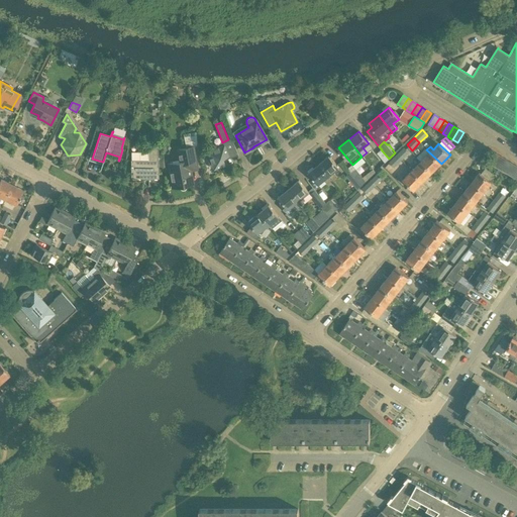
[(206,151),(208,157),(206,158),(209,165),(211,164),(213,170),(224,165),(222,159),(228,157),(224,144),(217,147),(216,145),(209,148),(210,150),(206,151)]
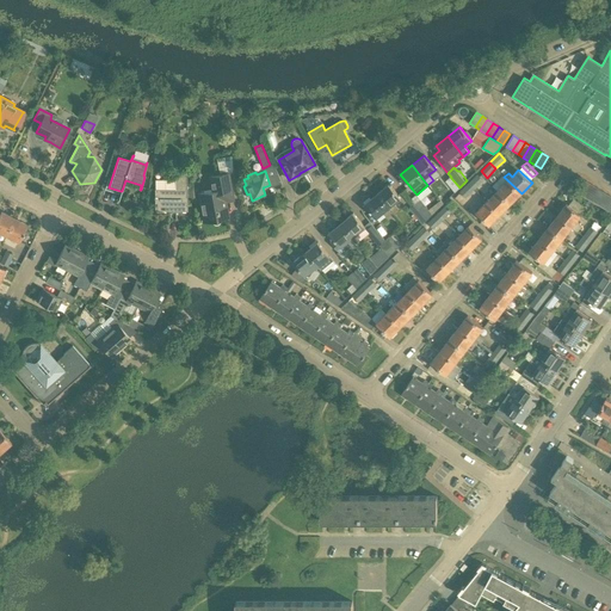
[(155,179),(155,190),(155,210),(187,210),(186,173),(176,173),(176,179),(155,179)]
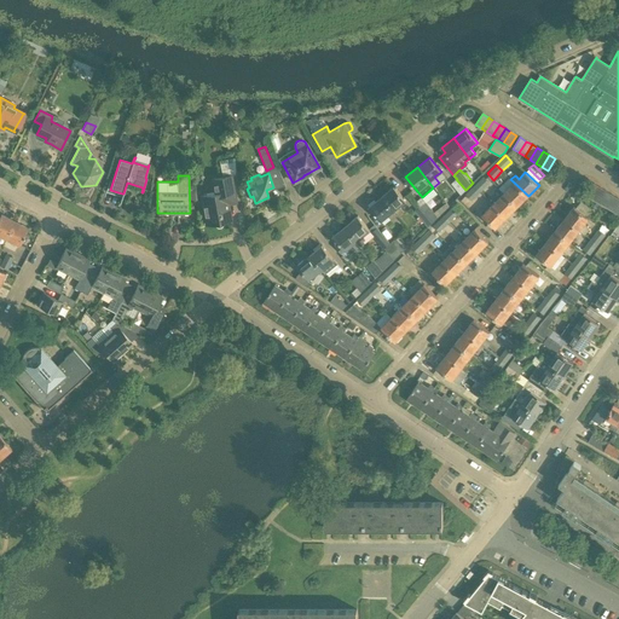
[(224,224),(224,221),(230,220),(229,210),(227,210),(226,203),(235,201),(230,177),(213,179),(217,196),(202,198),(204,208),(202,208),(204,218),(206,218),(207,224),(213,223),(214,225),(217,227),(219,227),(221,226),(224,224)]
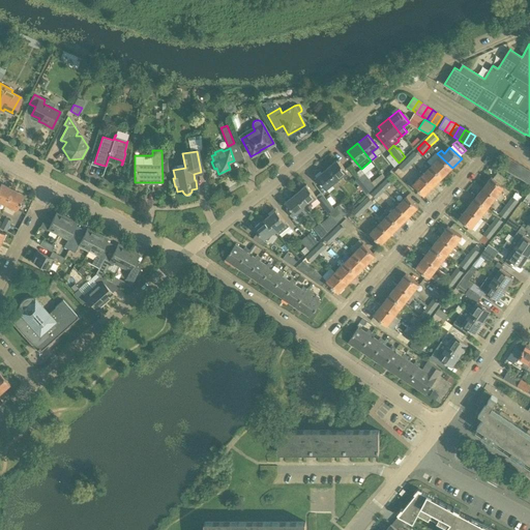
[(414,151),(406,158),(411,165),(419,156),(414,151)]
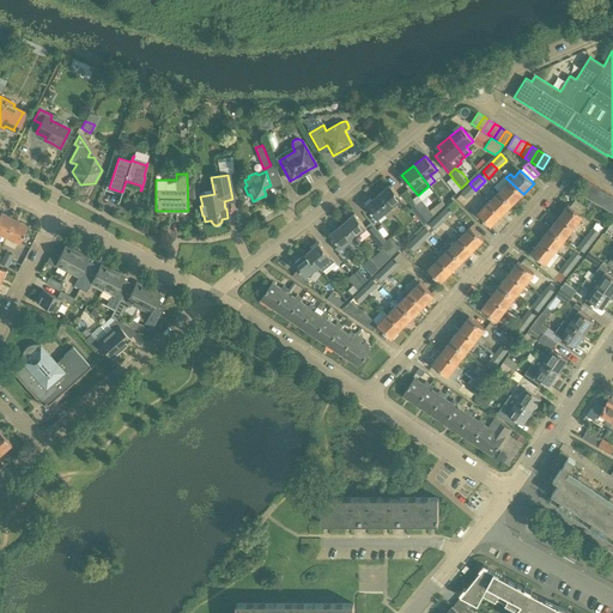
[(461,188),(451,177),(447,182),(456,193),(461,188)]
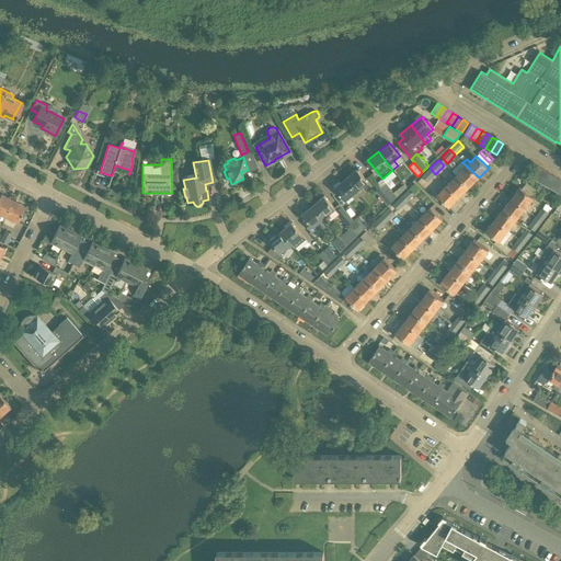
[(458,167),(461,170),(457,175),(469,187),(479,178),(462,162),(458,167)]
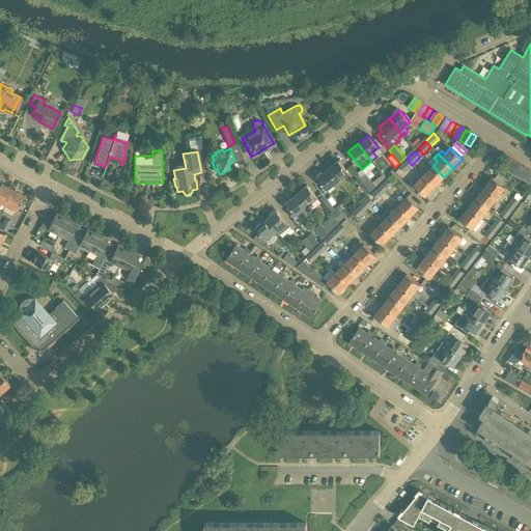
[(509,158),(503,167),(508,171),(514,161),(509,158)]
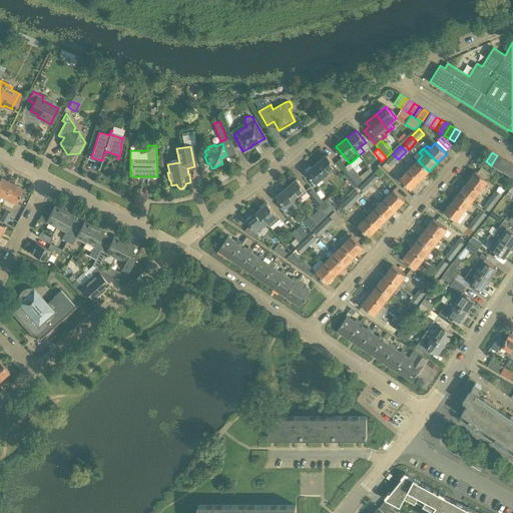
[(398,159),(393,153),(386,161),(391,166),(398,159)]
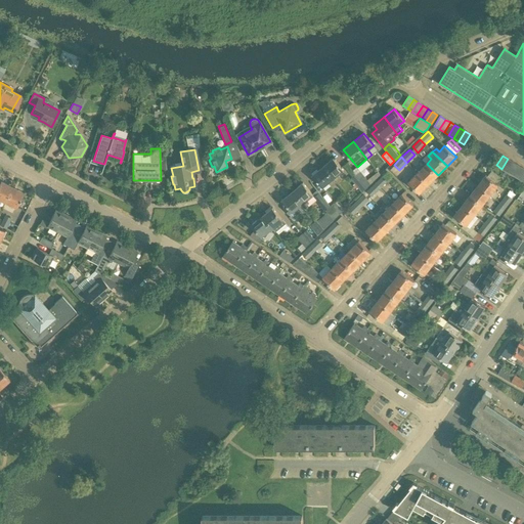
[(334,158),(322,167),(332,179),(333,178),(337,182),(342,178),(338,174),(343,170),(334,158)]
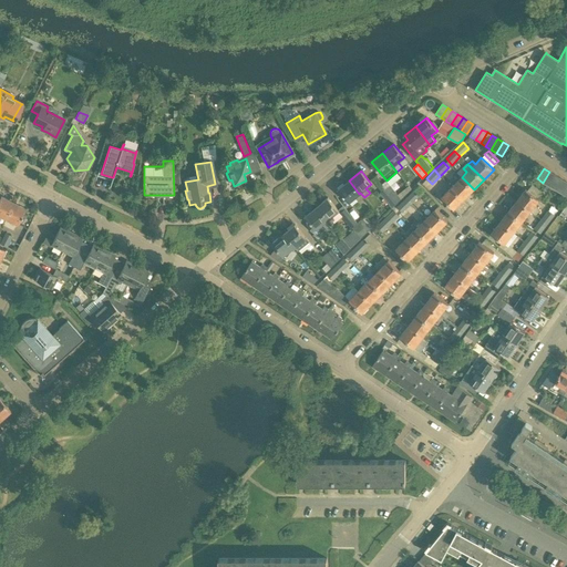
[(555,175),(549,172),(543,183),(548,186),(555,175)]
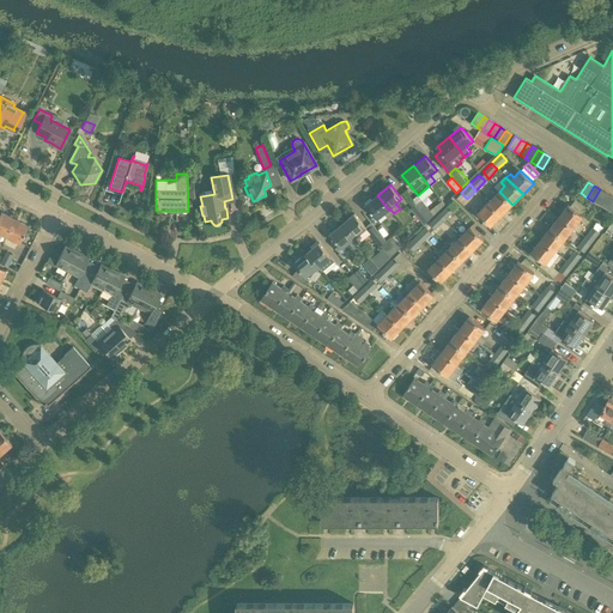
[(606,193),(600,189),(593,201),(598,205),(606,193)]
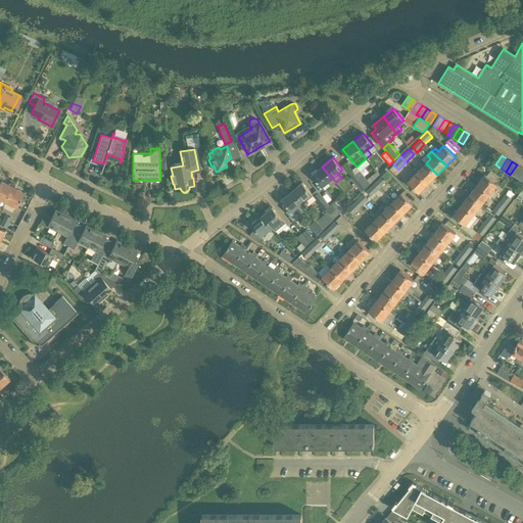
[(437,175),(426,163),(417,173),(428,184),(437,175)]
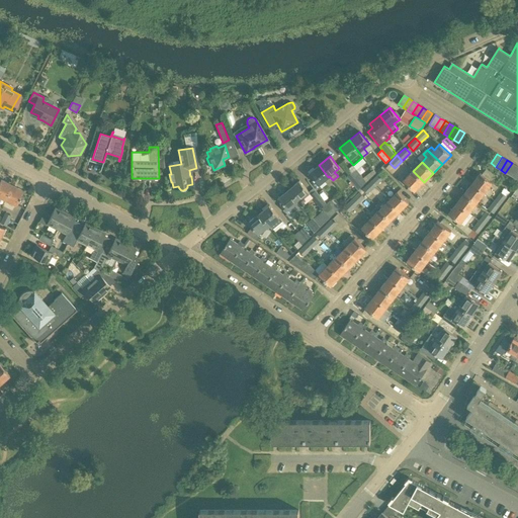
[(516,166),(512,163),(505,173),(510,176),(516,166)]
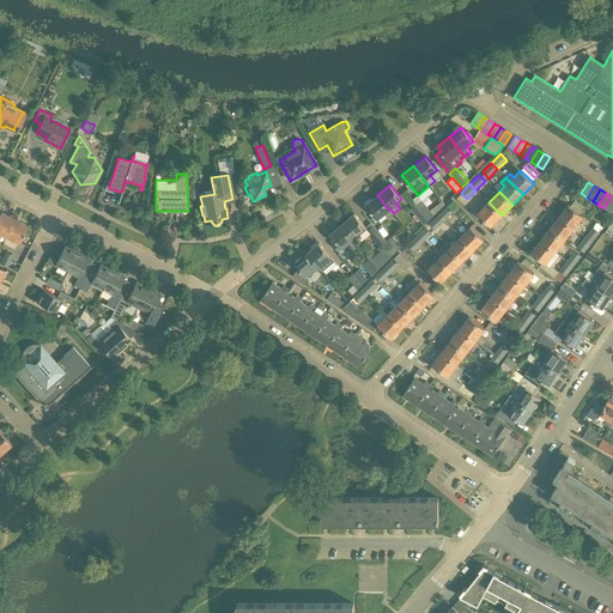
[(388,210),(377,195),(365,205),(377,219),(388,210)]
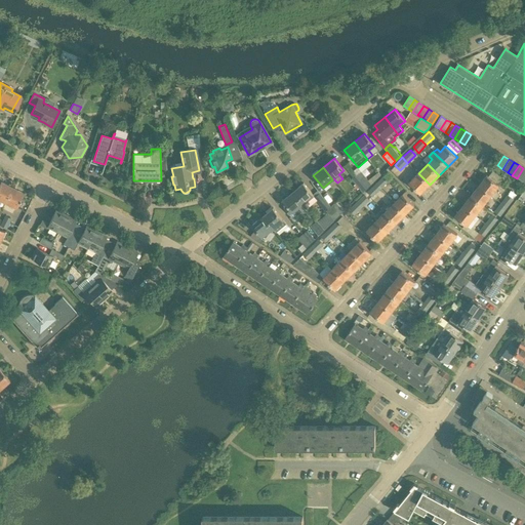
[(361,171),(356,175),(367,189),(371,184),(361,171)]
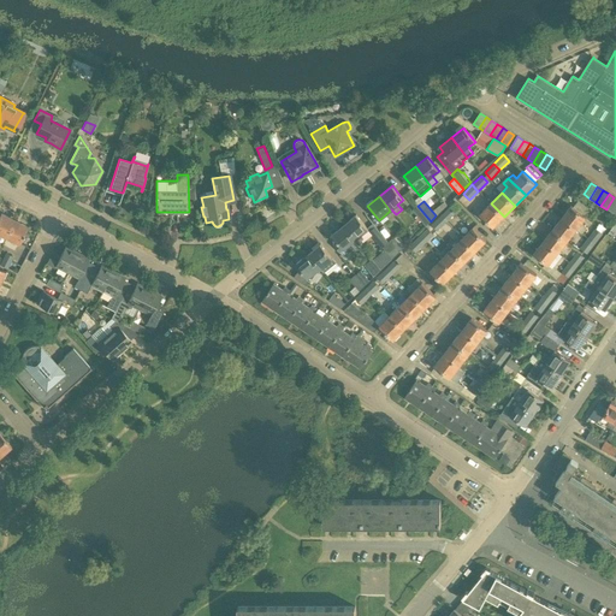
[(504,217),(491,203),(480,214),(493,227),(504,217)]
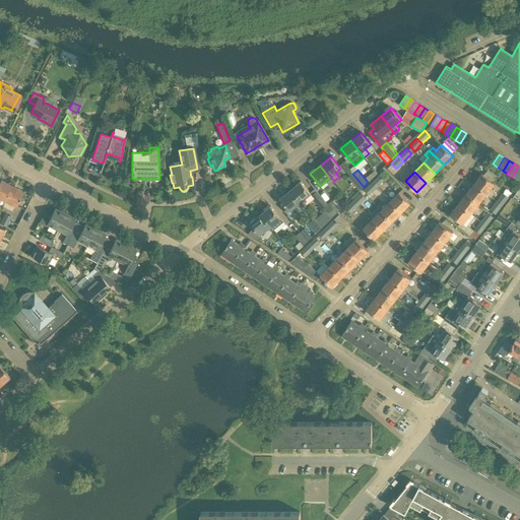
[(364,187),(352,174),(347,178),(359,191),(364,187)]
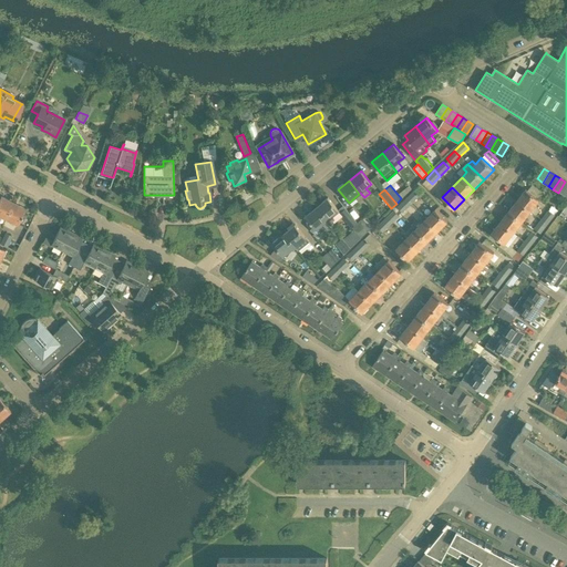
[(539,209),(535,206),(540,200),(526,189),(517,200),(535,214),(539,209)]
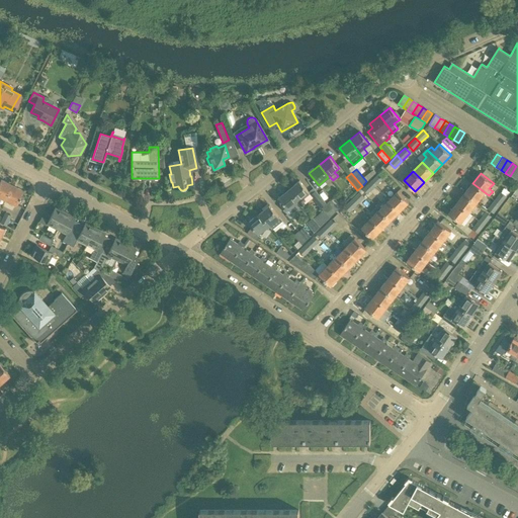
[(369,182),(375,187),(382,179),(377,174),(369,182)]
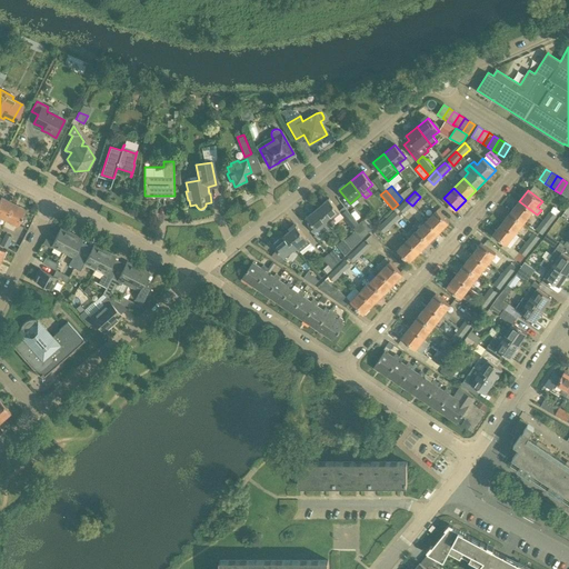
[(0,216),(5,219),(13,202),(1,197),(0,198),(0,216)]
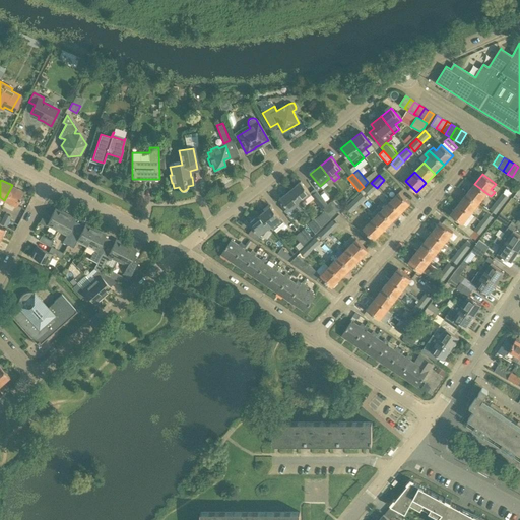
[(301,181),(289,190),(300,202),(300,201),(310,193),(301,181)]
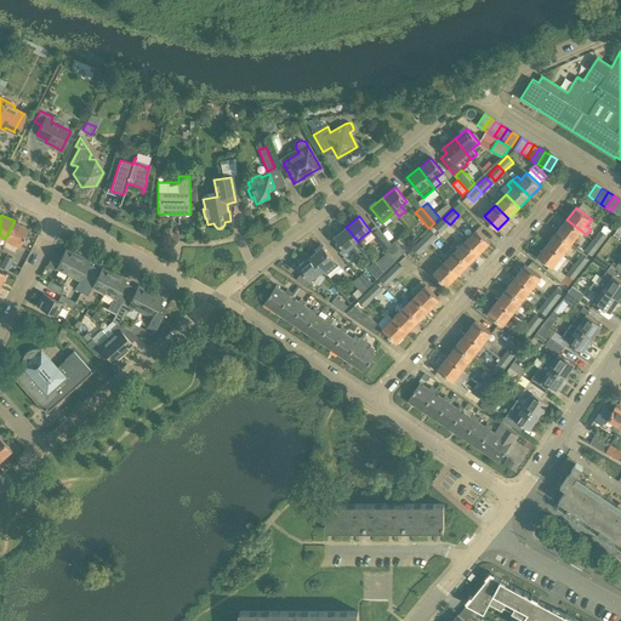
[(450,224),(443,218),(434,227),(440,233),(450,224)]
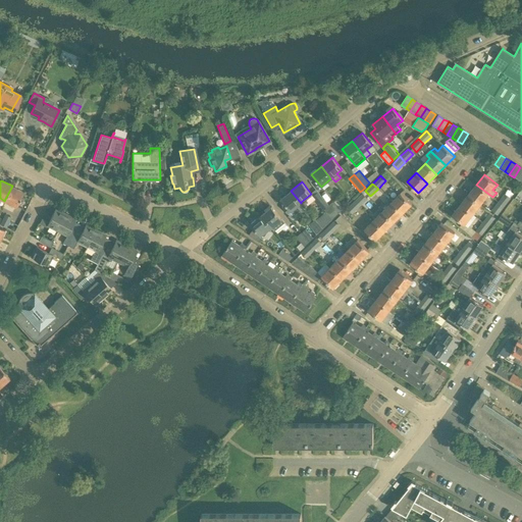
[(492,197),(476,185),(469,195),(481,204),(488,195),(492,198),(492,197)]
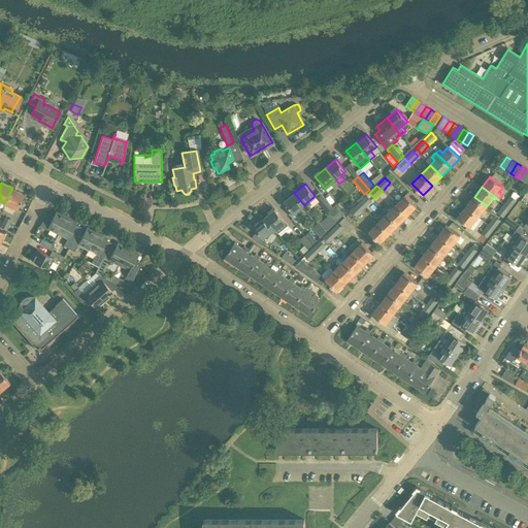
[(12,188),(4,203),(17,209),(24,194),(12,188)]
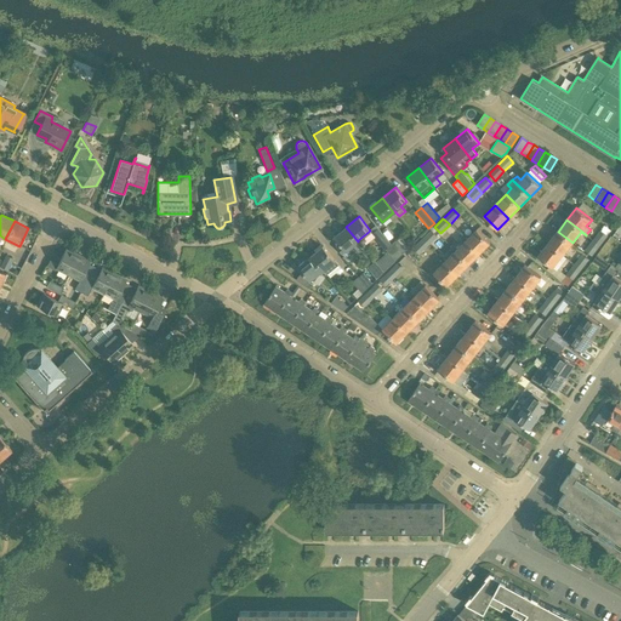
[(358,241),(346,227),(334,237),(339,243),(335,246),(342,255),(346,252),(346,251),(353,245),(359,252),(365,249),(358,240),(358,241)]
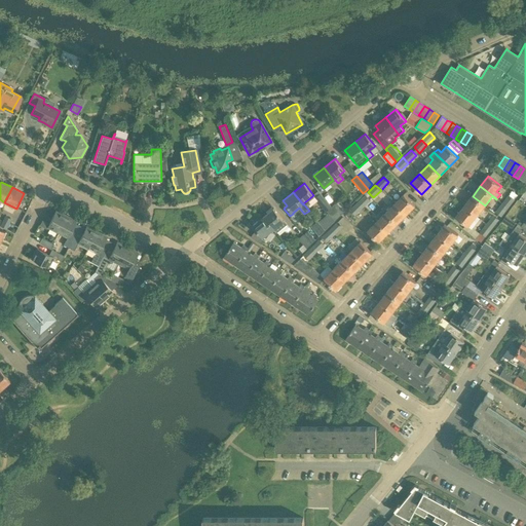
[(395,203),(406,215),(415,205),(404,194),(395,203)]
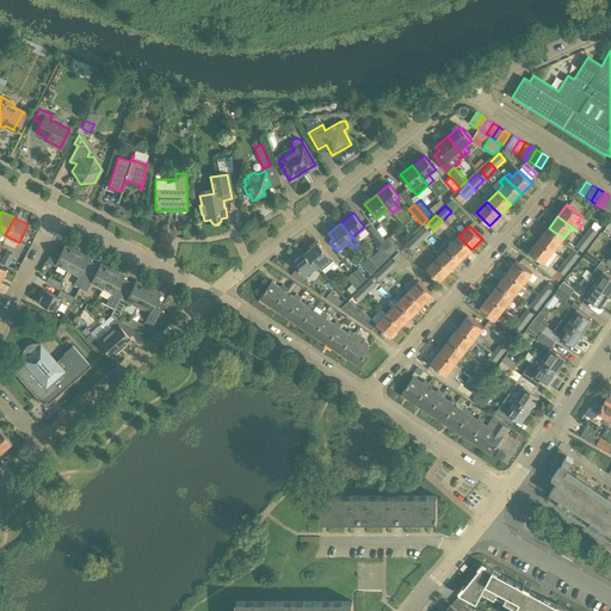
[(415,235),(421,241),(430,233),(424,227),(415,235)]
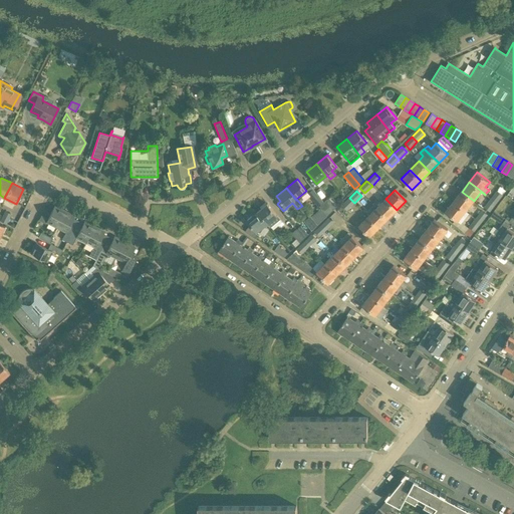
[(490,199),(496,203),(503,195),(497,191),(490,199)]
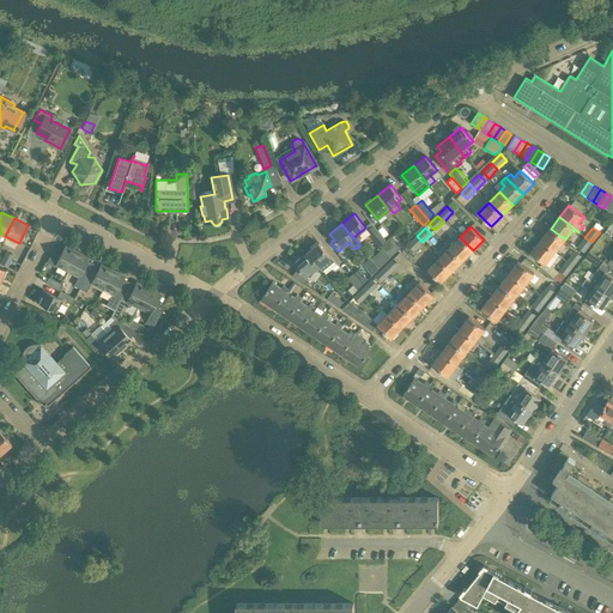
[(565,240),(551,229),(541,240),(556,252),(565,240)]
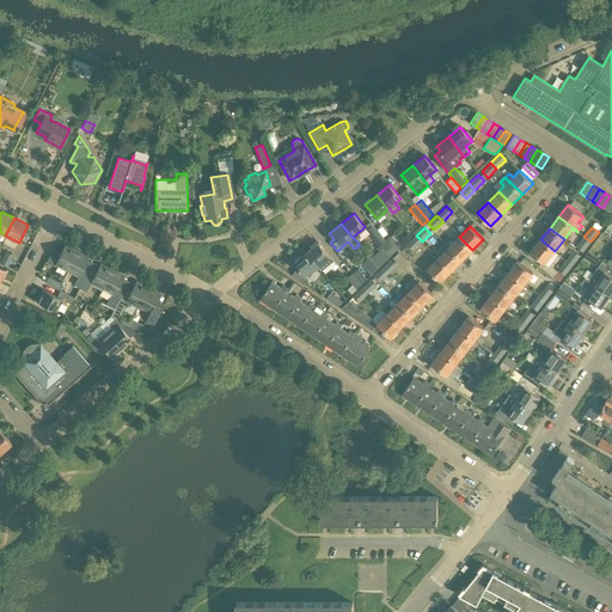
[(386,240),(395,252),(404,243),(396,233),(386,240)]
